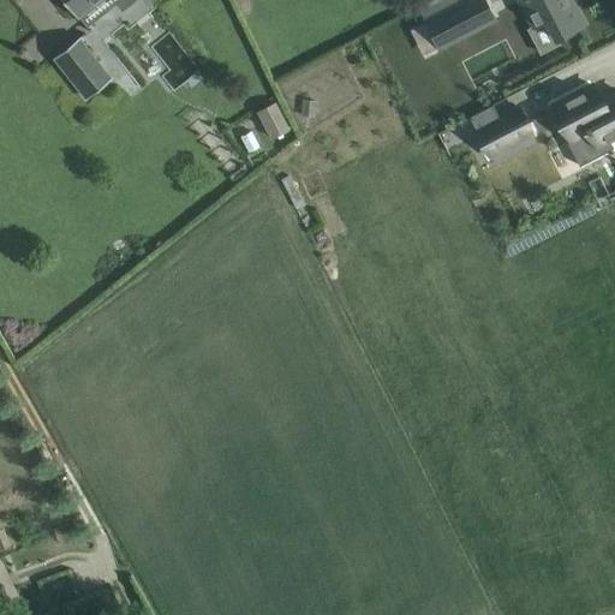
[(64,0),(77,17),(79,15),(97,0),(64,0)]
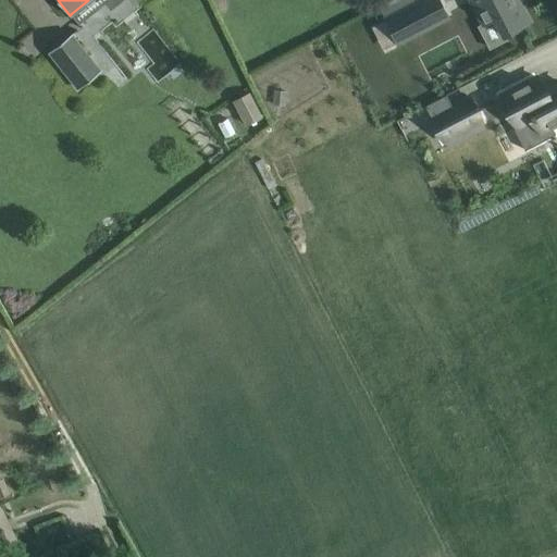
[(397,42),(448,16),(438,0),(416,0),(415,1),(384,17),(397,42)]
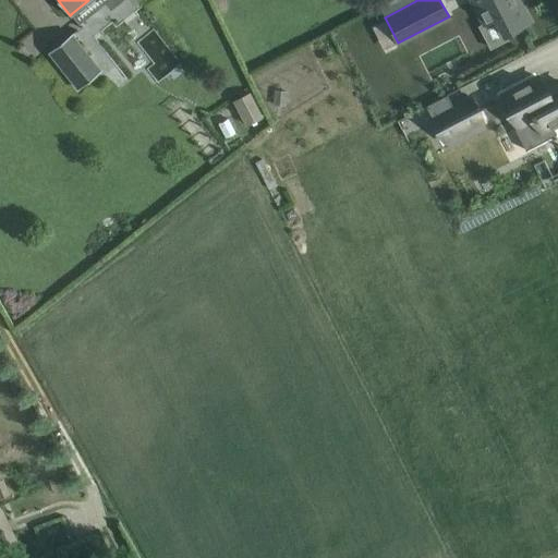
[(518,0),(471,0),(483,23),(478,25),(490,47),(507,38),(505,34),(530,21),(518,0)]
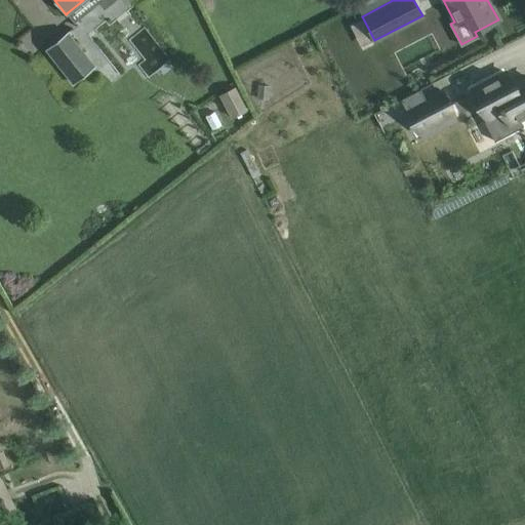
[(33,56),(46,47),(32,29),(18,38),(33,56)]
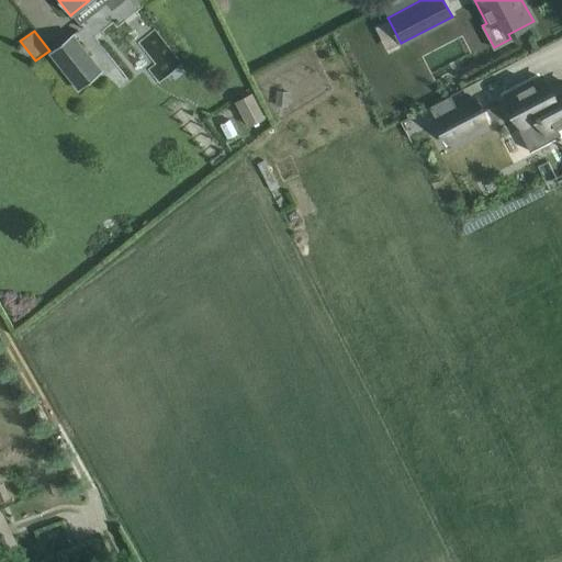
[(101,70),(70,34),(48,52),(78,88),(101,70)]
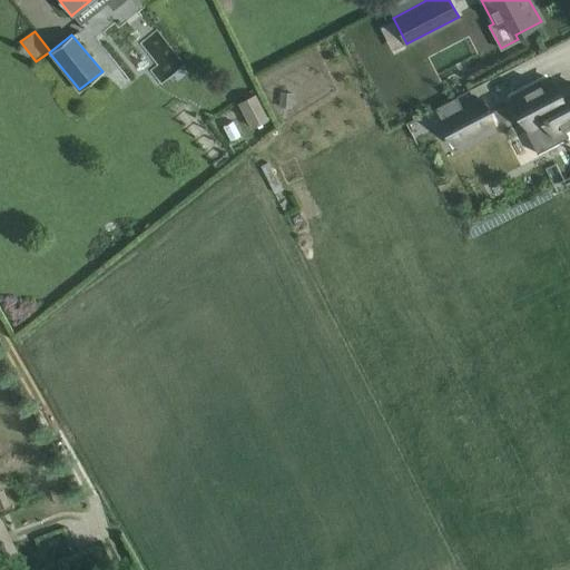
[(548,78),(512,97),(529,129),(526,130),(537,153),(551,146),(568,137),(563,129),(569,125),(569,84),(556,92),(548,78)]
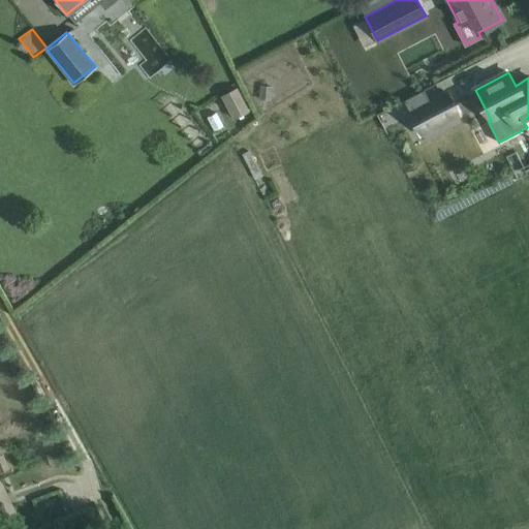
[(221,95),(234,118),(247,111),(236,88),(221,95)]
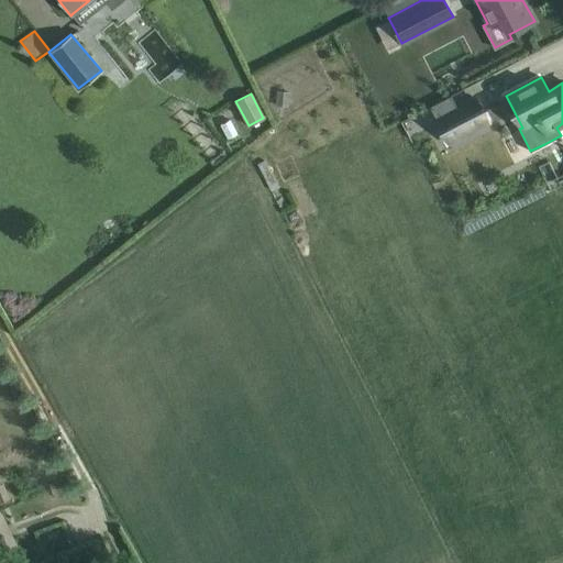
[(429,107),(448,142),(487,121),(474,98),(456,108),(451,95),(429,107)]
